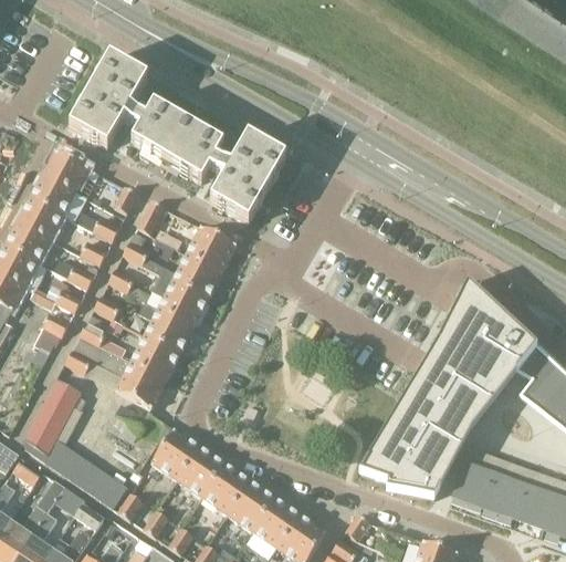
[(209,188),(217,174),(223,178),(210,203),(248,225),(285,159),(247,137),(230,167),(215,158),(222,145),(153,104),(145,118),(129,110),(147,80),(108,58),(69,128),(106,151),(124,121),(130,124),(122,137),(209,188)]
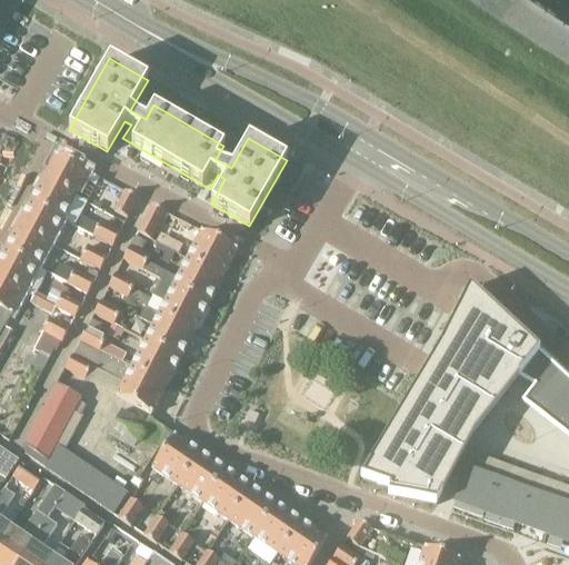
[(42,177),(75,194),(88,169),(56,152),(42,177)]
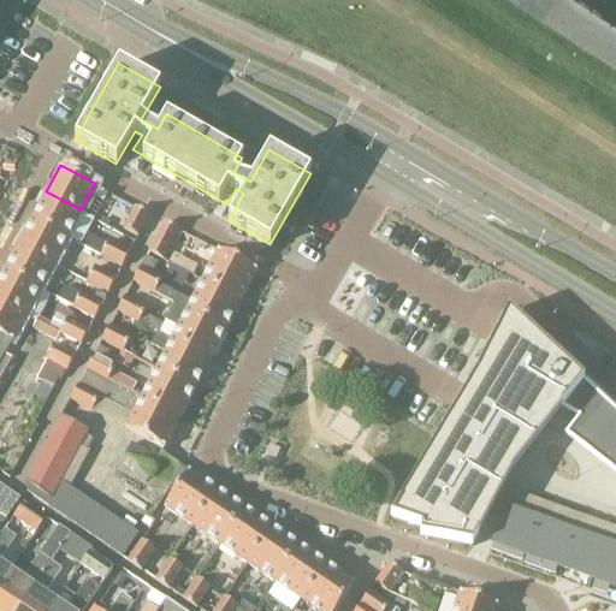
[(46,191),(33,217),(67,235),(81,209),(46,191)]
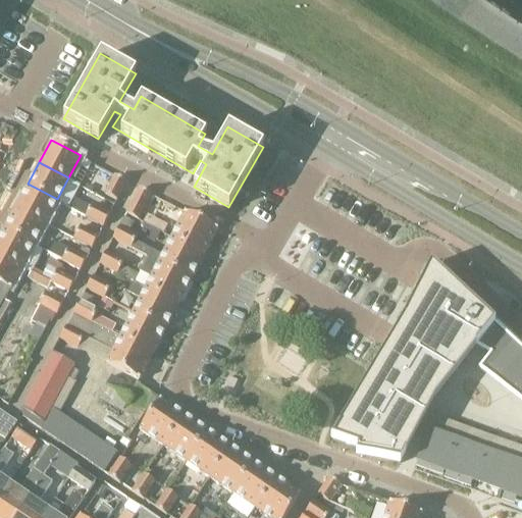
[(117,197),(126,179),(114,173),(105,191),(117,197)]
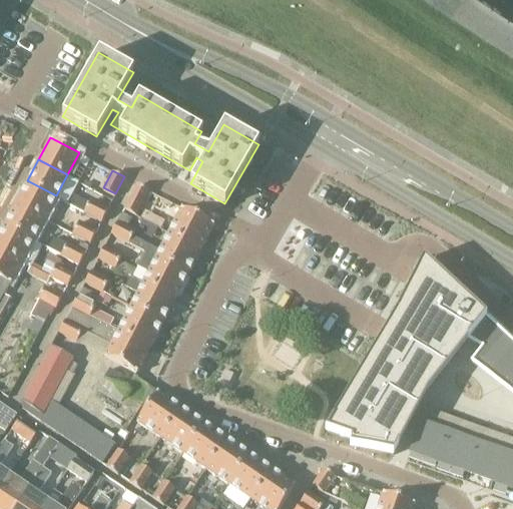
[(45,217),(56,195),(27,180),(15,201),(45,217)]
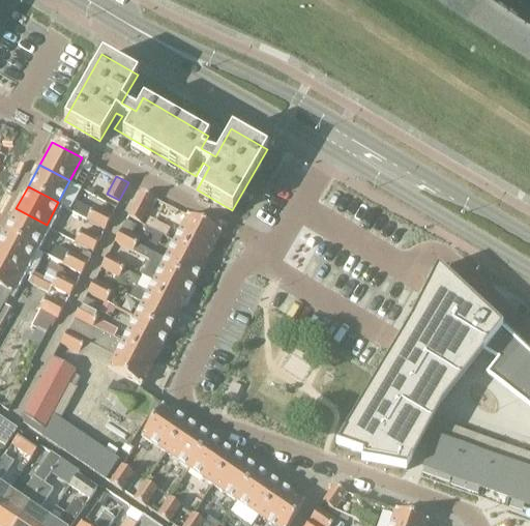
[(153,195),(140,188),(127,213),(141,221),(153,195)]
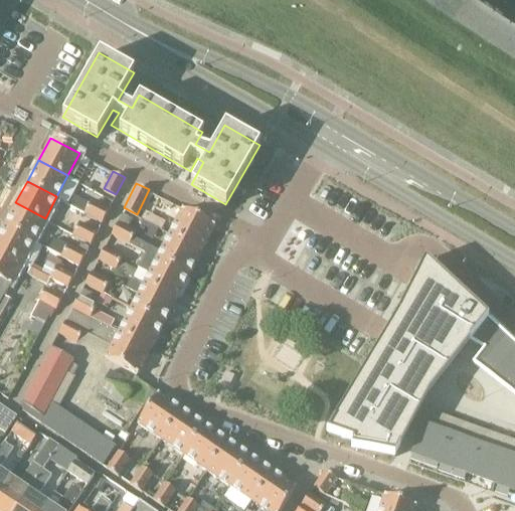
[(66,202),(102,220),(111,202),(105,199),(104,203),(92,197),(89,203),(70,194),(66,202)]
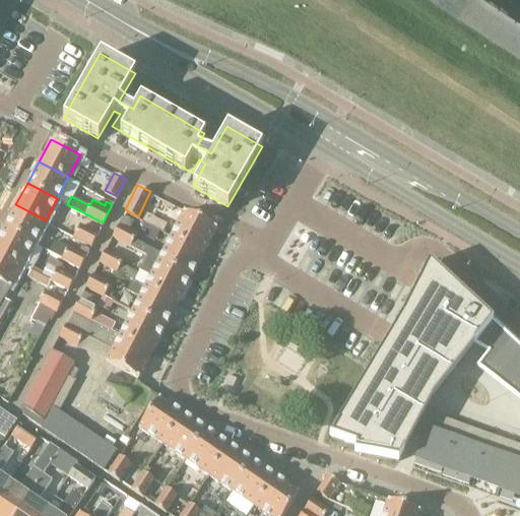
[(15,204),(4,226),(34,242),(46,220),(15,204)]
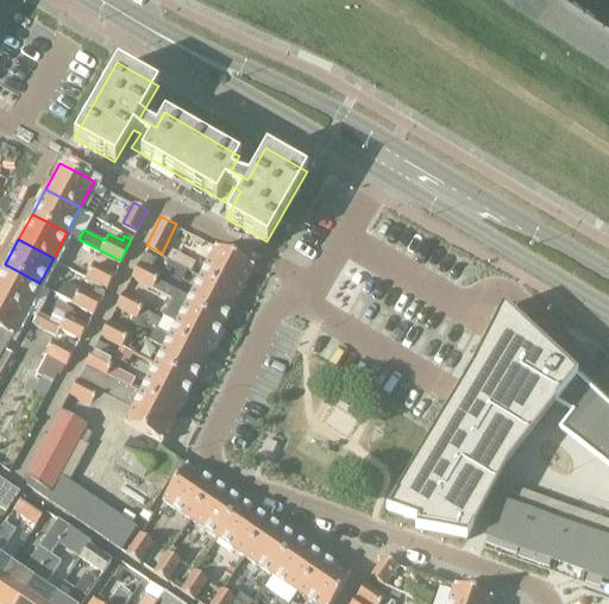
[(238,294),(253,264),(215,244),(206,264),(200,274),(238,294)]
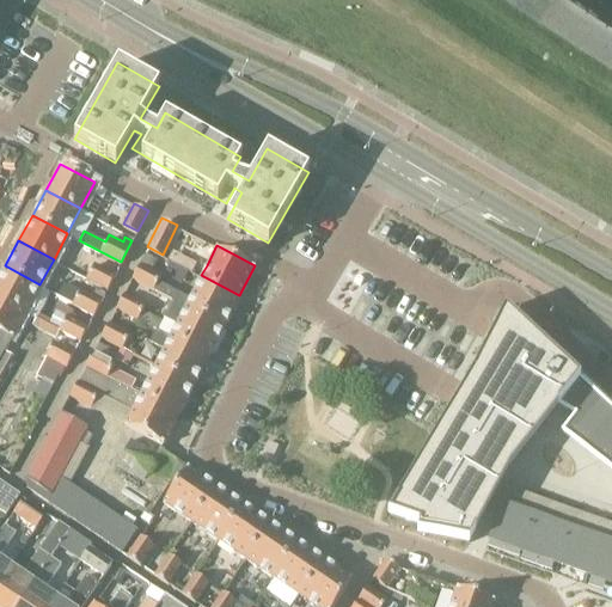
[(175,247),(170,257),(193,269),(197,259),(175,247)]
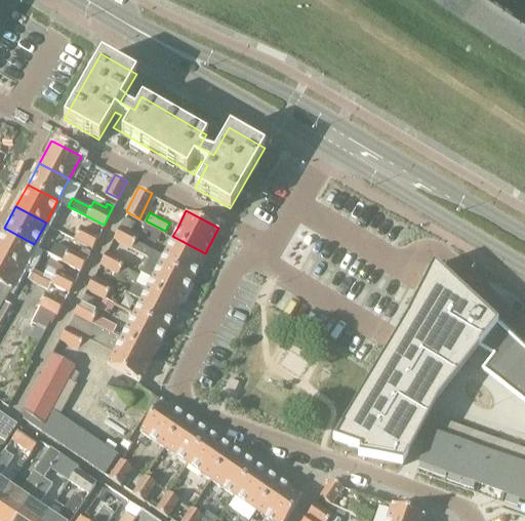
[(114,238),(147,254),(192,278),(205,253),(172,236),(164,253),(135,239),(138,234),(130,230),(135,219),(125,214),(114,238)]
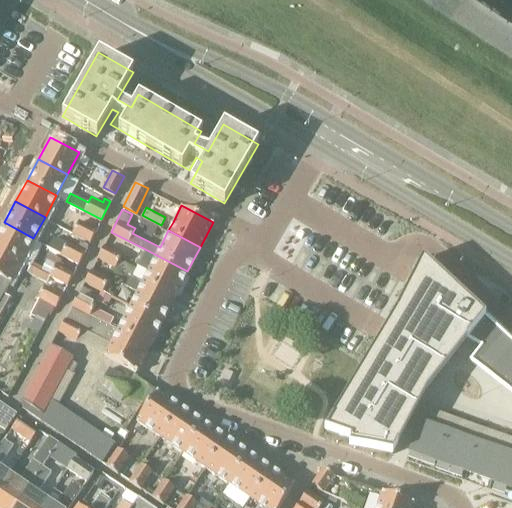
[(90,240),(97,227),(78,217),(75,222),(59,214),(54,222),(90,240)]
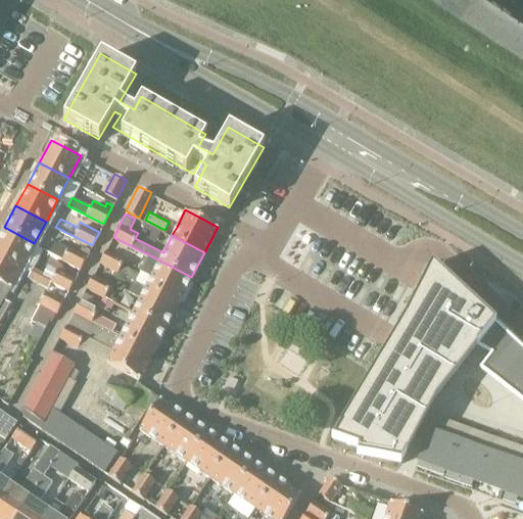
[(0,252),(22,265),(34,243),(4,227),(0,234),(0,252)]
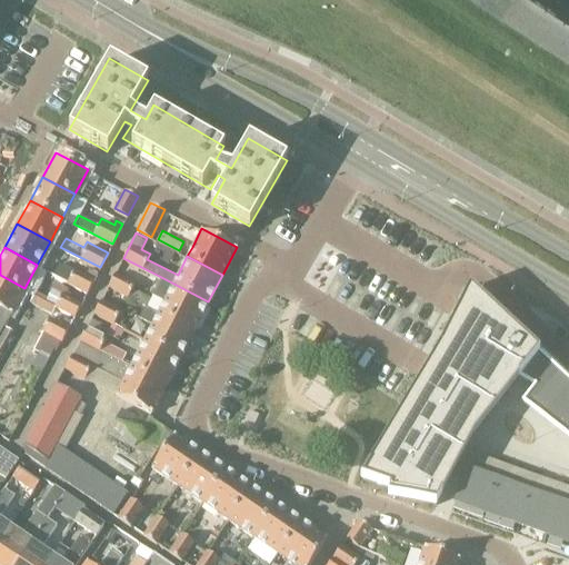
[(87,265),(83,270),(75,266),(72,271),(52,260),(47,270),(87,291),(98,270),(87,265)]
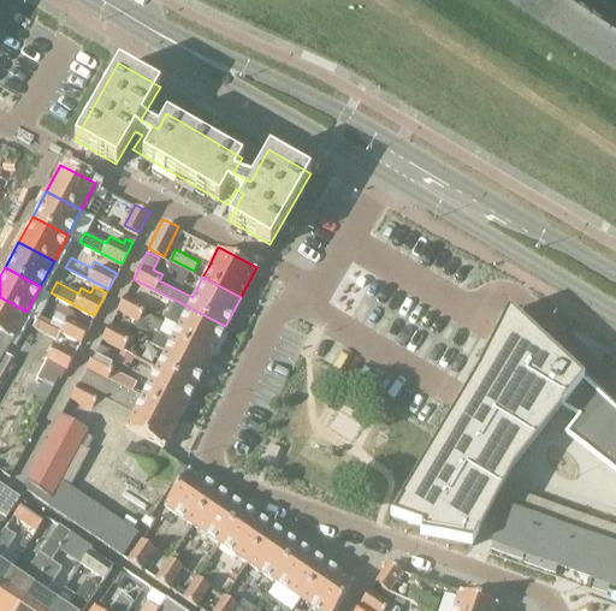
[(118,309),(159,330),(211,356),(225,326),(172,298),(163,319),(144,309),(147,303),(126,292),(118,309)]
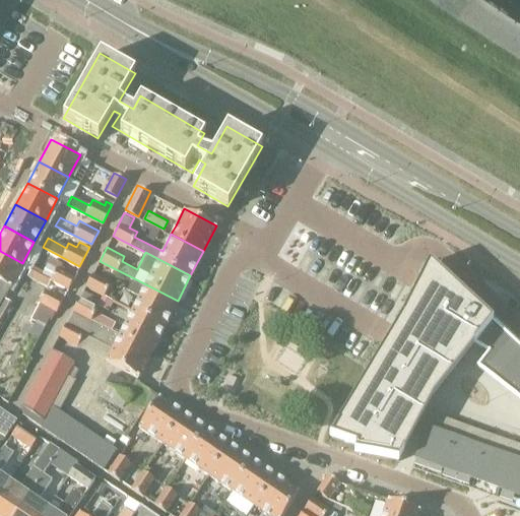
[(0,279),(10,285),(18,269),(47,284),(50,278),(30,267),(22,263),(0,251),(0,279)]
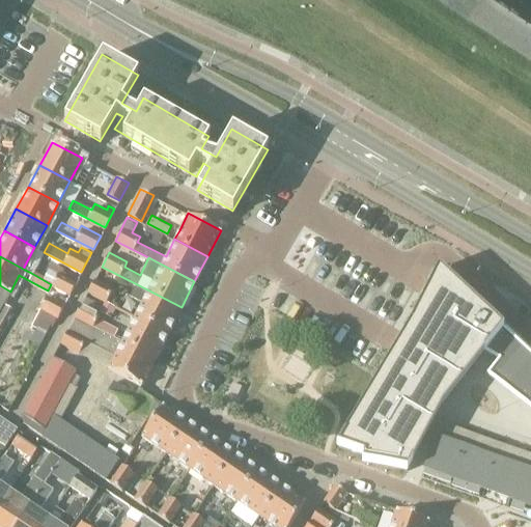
[(70,294),(80,274),(72,270),(68,276),(57,270),(55,273),(37,264),(31,273),(51,284),(70,294)]
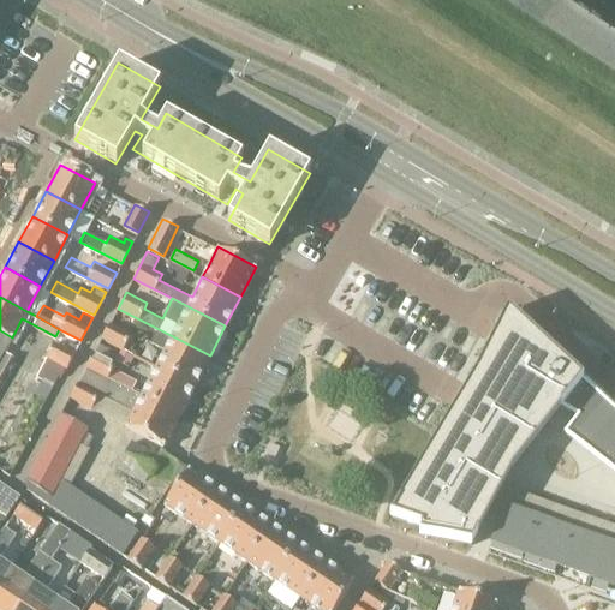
[(399,498),(389,514),(394,515),(421,525),(418,533),(471,542),(477,530),(471,525),(505,462),(554,400),(577,413),(568,424),(563,430),(614,471),(614,407),(511,311),(508,308),(506,312),(509,315),(513,317),(484,375),(406,503),(399,498)]
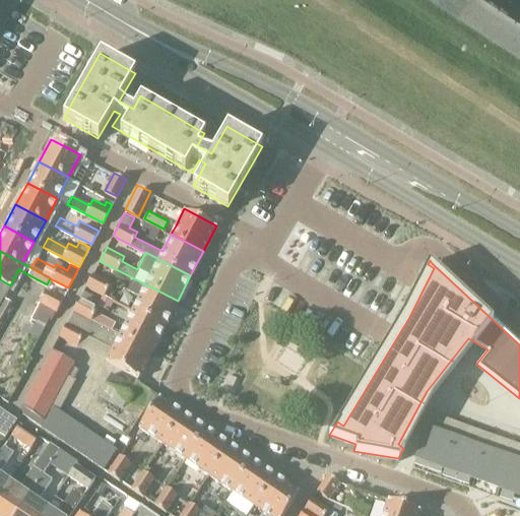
[(112,280),(94,271),(87,285),(103,294),(105,295),(112,280)]
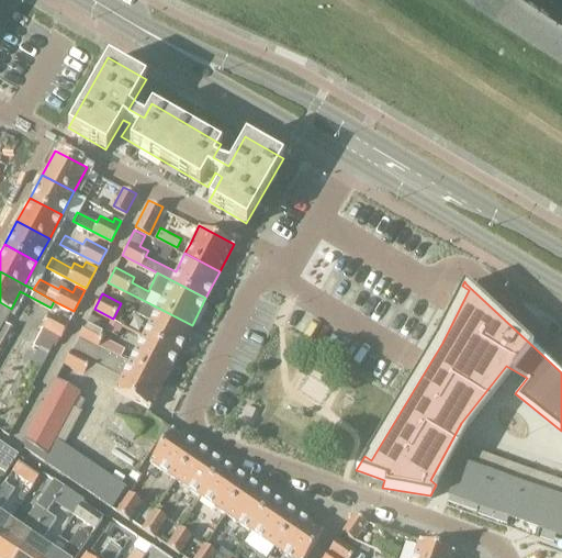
[(178,352),(192,325),(145,301),(138,312),(152,319),(144,334),(178,352)]
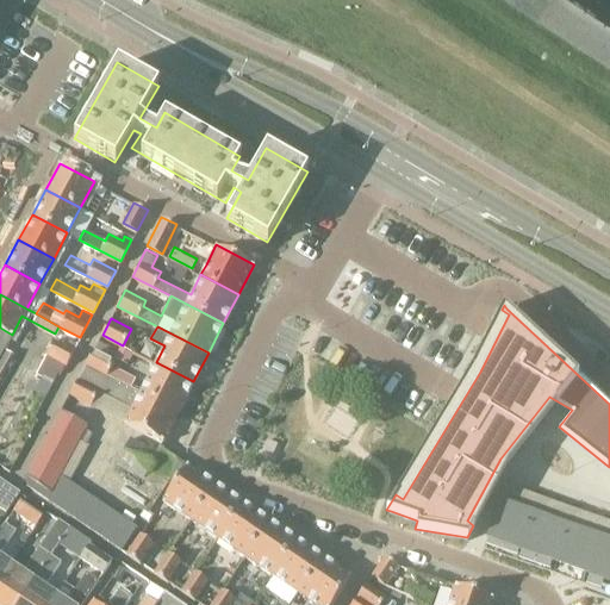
[(0,355),(12,335),(0,328),(0,355)]
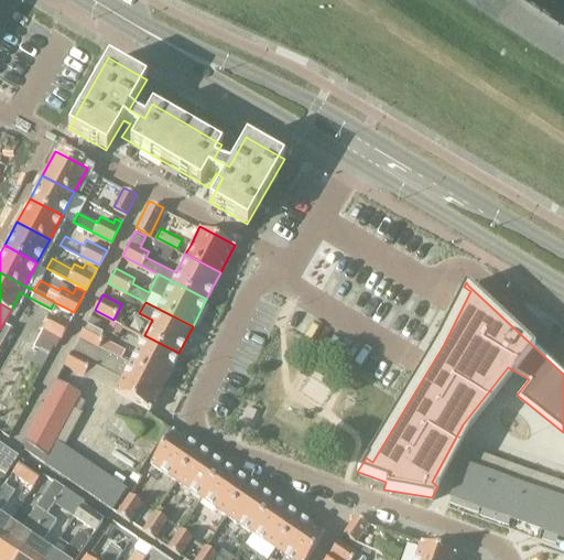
[(50,311),(41,326),(61,336),(72,314),(63,310),(60,316),(50,311)]
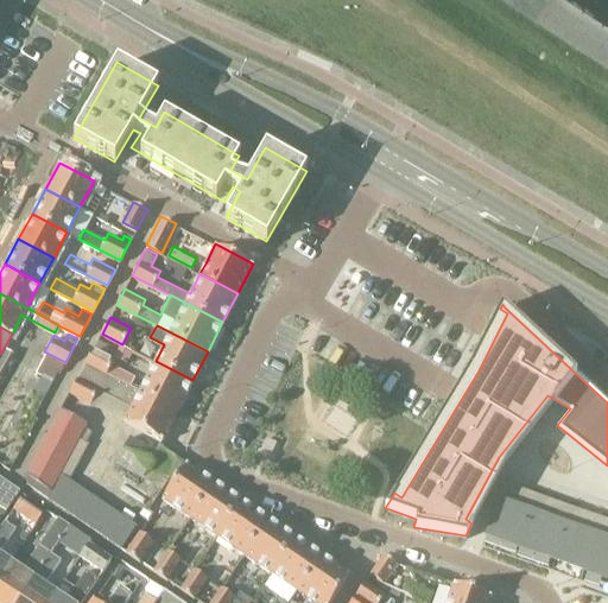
[(100,337),(87,362),(130,385),(135,374),(113,363),(115,357),(106,353),(111,343),(100,337)]
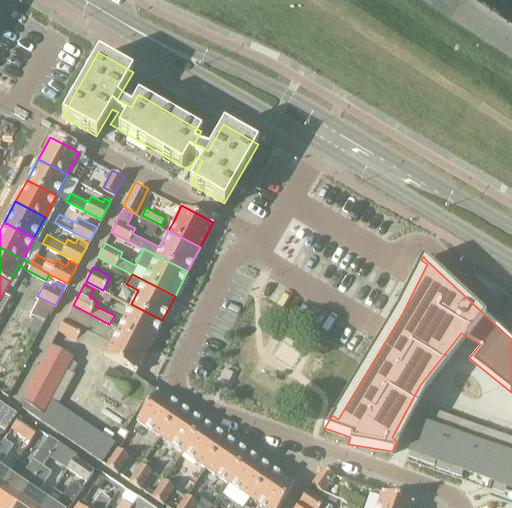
[(111,294),(103,290),(101,289),(96,298),(106,303),(111,294)]
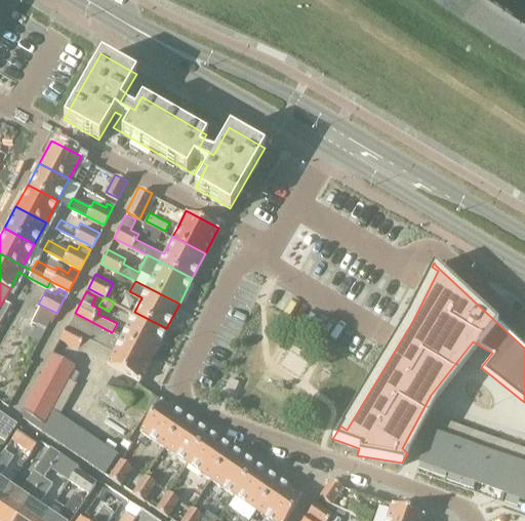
[(0,325),(11,306),(4,301),(0,307),(0,325)]
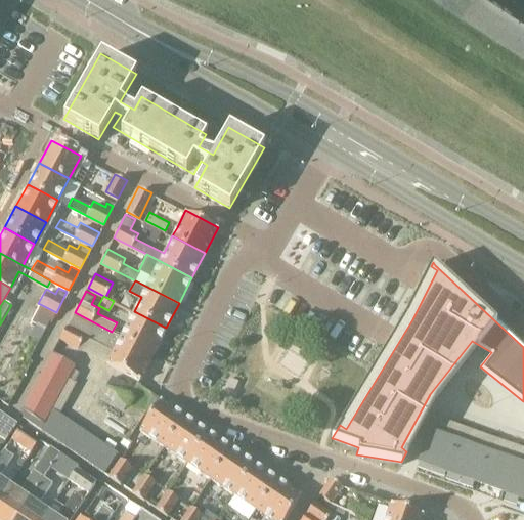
[(51,321),(56,312),(38,303),(29,319),(45,328),(48,320),(51,321)]
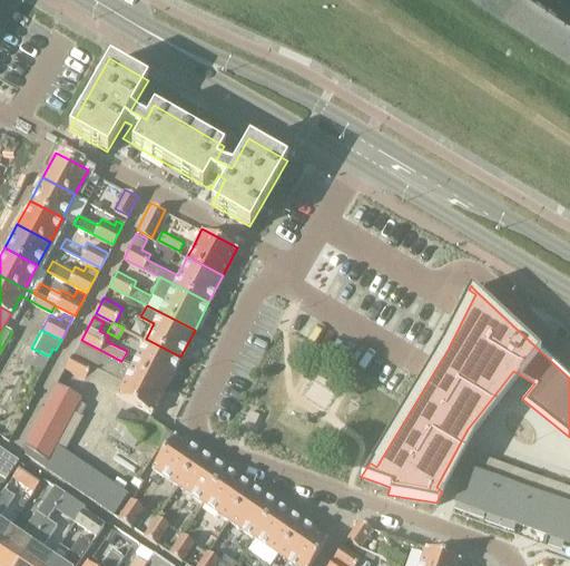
[(135,355),(129,364),(166,384),(180,357),(146,339),(137,357),(135,355)]
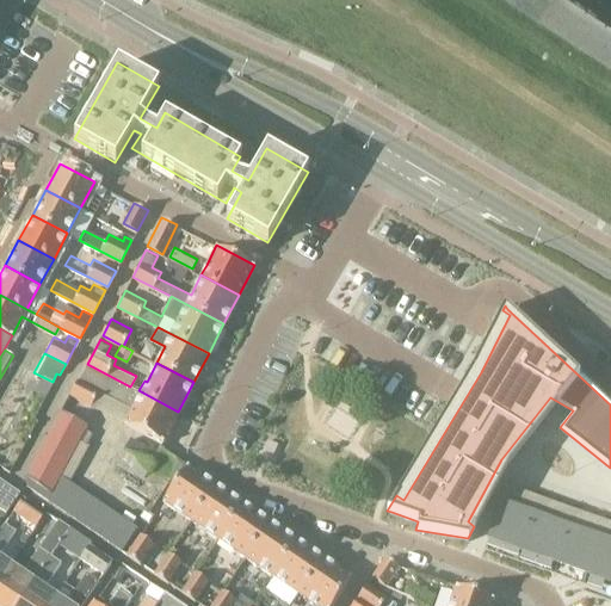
[(162,441),(178,412),(139,390),(139,391),(130,388),(130,387),(87,364),(72,394),(93,404),(100,391),(134,408),(125,422),(162,441)]
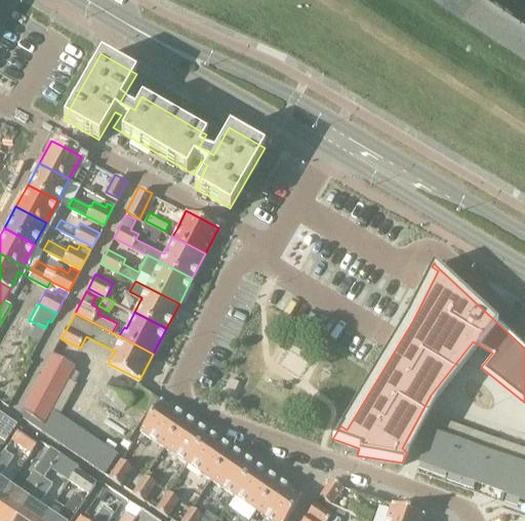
[(135,461),(123,452),(122,454),(52,407),(58,395),(75,363),(52,351),(22,407),(21,416),(109,474),(121,482),(135,461)]
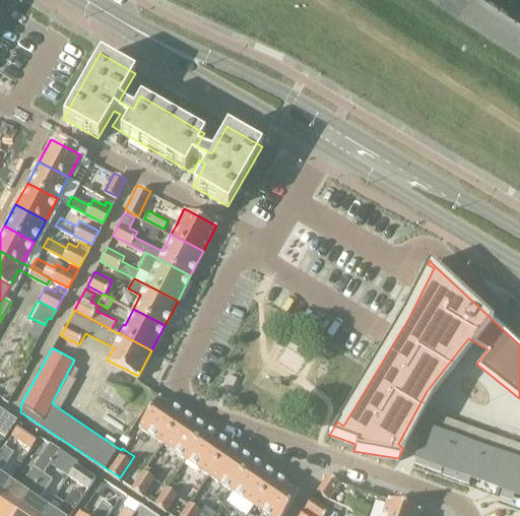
[(126,393),(133,382),(103,367),(89,393),(98,397),(99,394),(111,400),(107,406),(115,412),(119,406),(126,393)]
